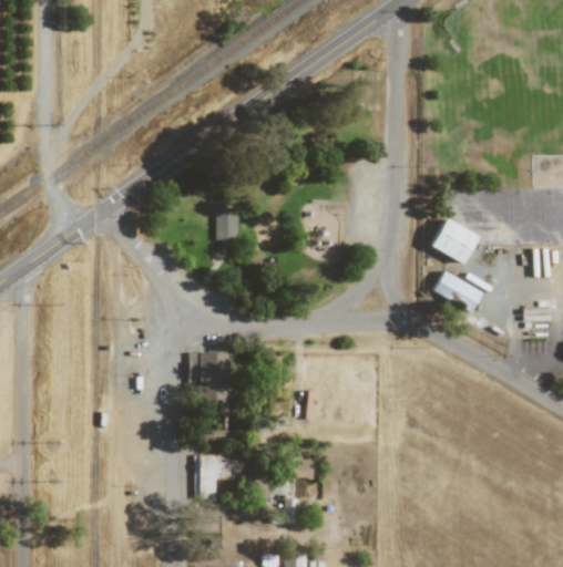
[(216,239),(238,239),(238,208),(216,208),(216,239)]
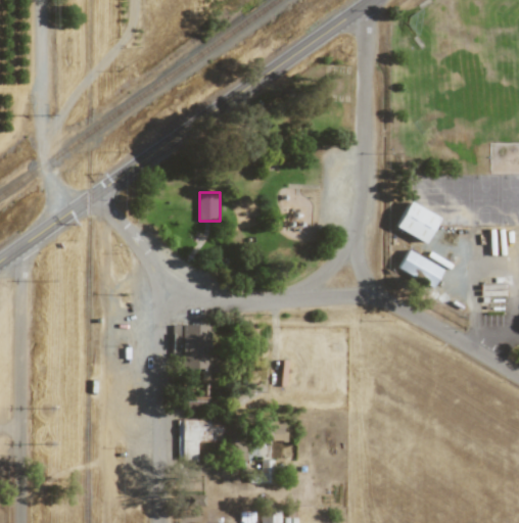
[(428,242),(439,215),(409,202),(397,229),(428,242)]
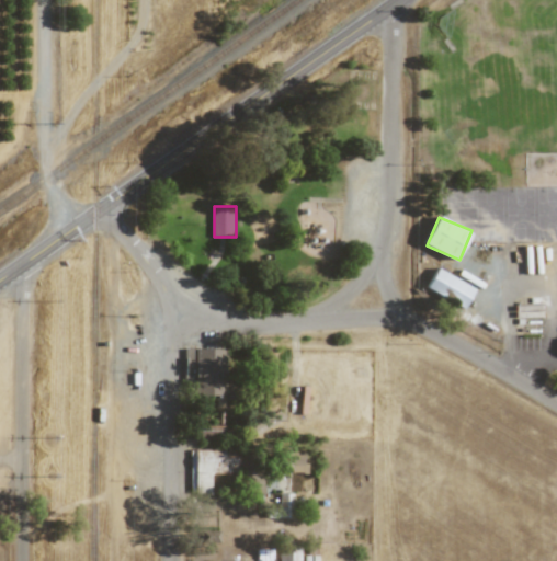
[(477,288),(439,268),(429,288),(466,308),(477,288)]
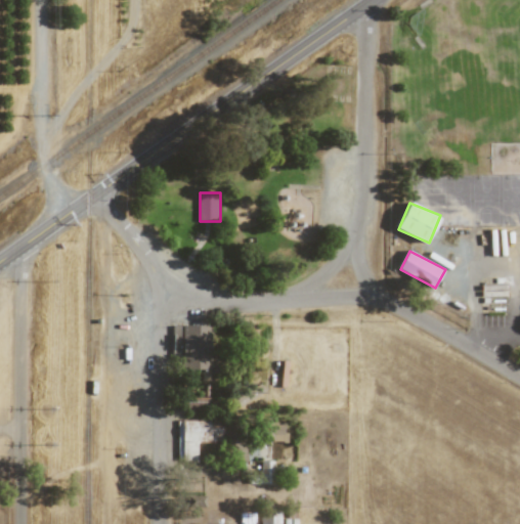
[(175,325),(175,369),(221,369),(221,353),(213,353),(213,325),(175,325)]
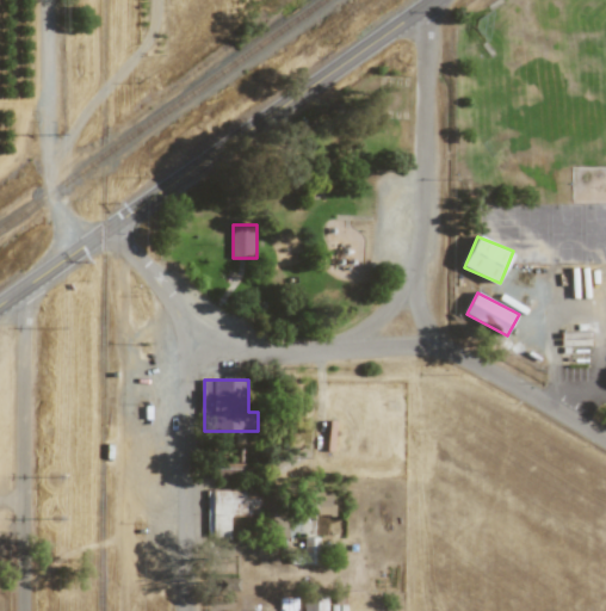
[(246,463),(216,463),(216,479),(246,479),(246,463)]
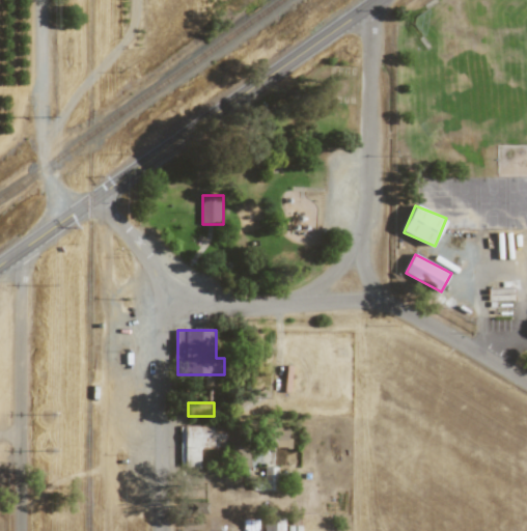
[(183,467),(202,467),(202,448),(227,448),(227,425),(184,424),(183,467)]
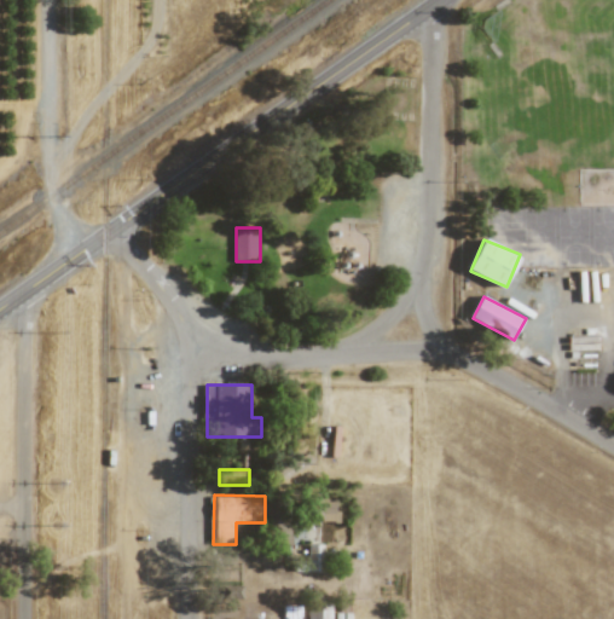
[(340,498),(319,498),(320,521),(341,520),(340,498)]
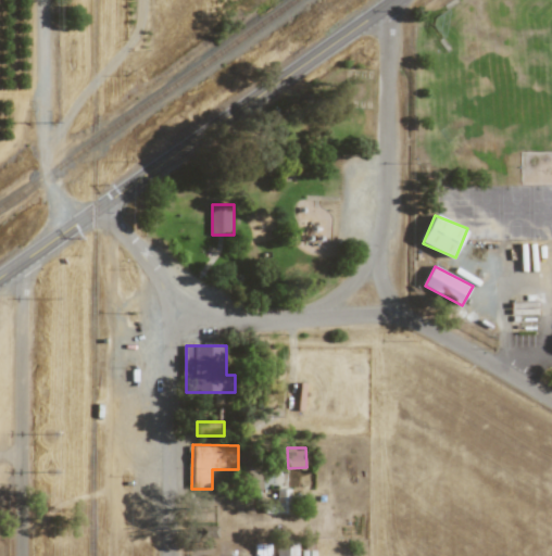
[(291,489),(279,490),(280,504),(266,504),(266,514),(292,513),(291,489)]
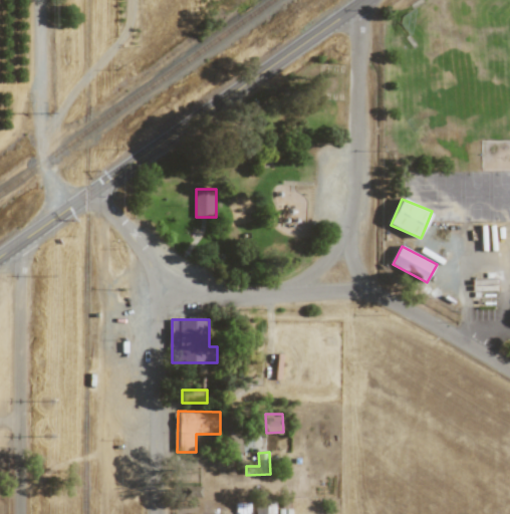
[(257,513),(277,513),(277,495),(258,496),(257,513)]
